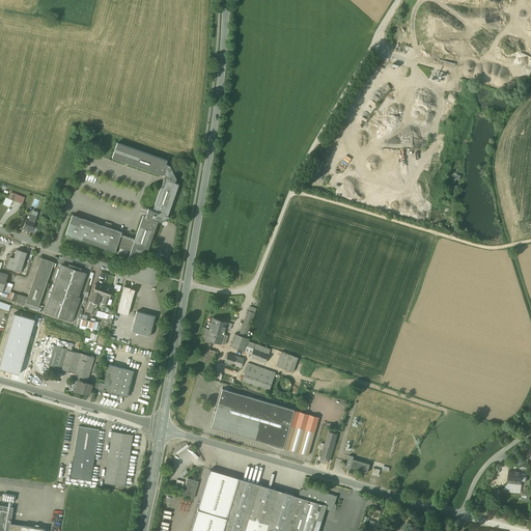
[(167,161),(117,142),(112,158),(152,172),(162,175),(163,173),(165,174),(162,176),(162,177),(163,178),(166,177),(165,179),(164,178),(152,211),(148,208),(148,210),(141,206),(139,213),(146,215),(145,217),(143,216),(135,239),(131,252),(128,259),(129,259),(148,250),(158,221),(160,222),(162,221),(163,222),(165,221),(164,220),(170,217),(168,216),(178,184),(175,183),(176,178),(170,166),(166,164),(167,161)]
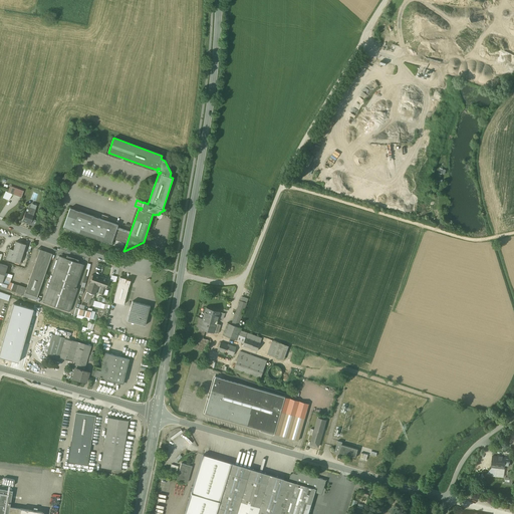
[(21,198),(23,191),(15,188),(13,195),(21,198)]
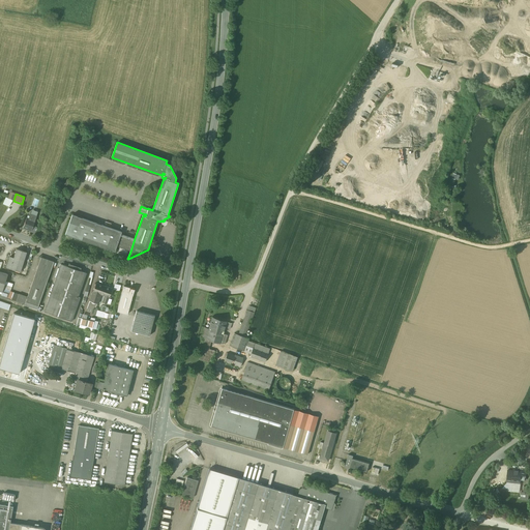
[(36,215),(31,213),(29,218),(27,218),(23,228),(31,230),(33,226),(36,215)]
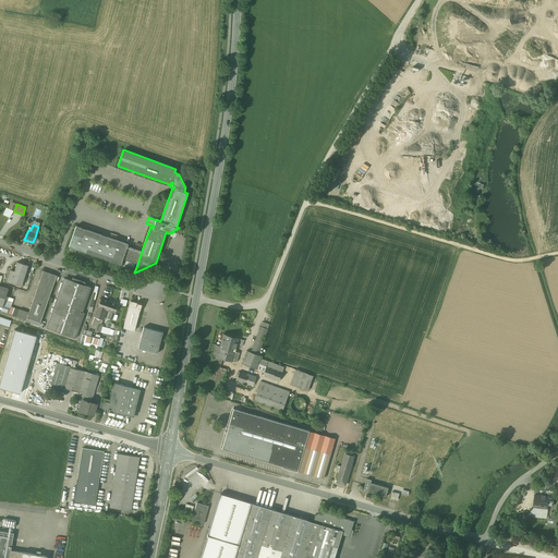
[(128,244),(76,226),(69,246),(121,265),(122,259),(128,246),(128,244)]
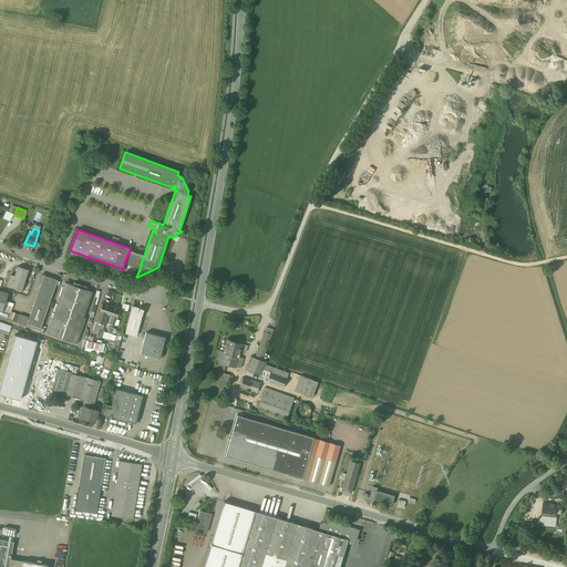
[(144,255),(130,250),(124,264),(140,269),(144,255)]
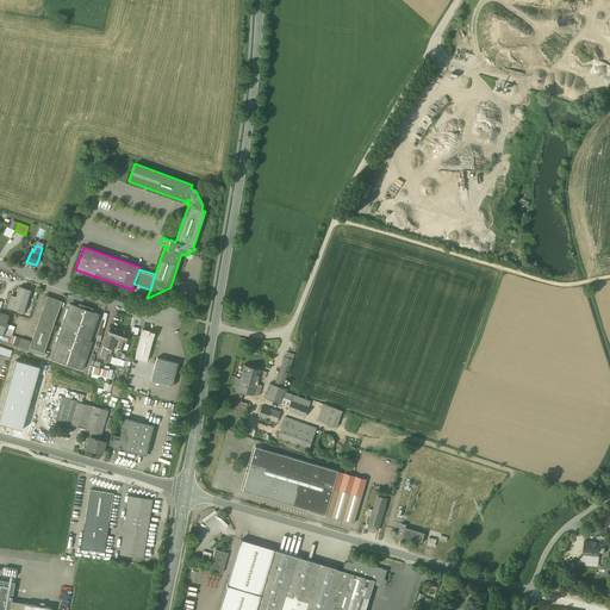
[(19,286),(16,296),(11,294),(7,307),(24,312),(31,290),(19,286)]
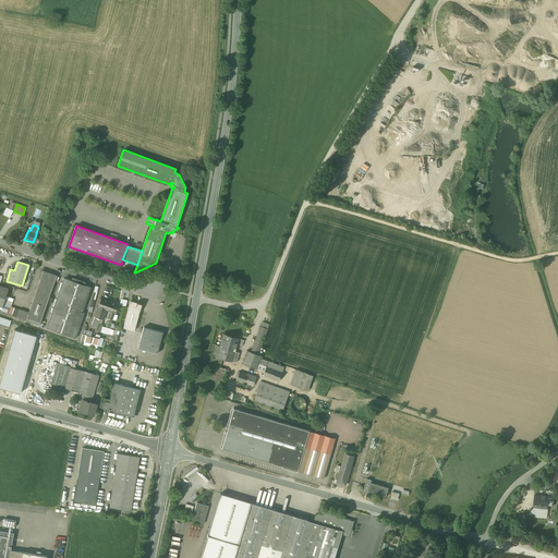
[(28,314),(27,317),(40,323),(57,276),(44,270),(28,314)]
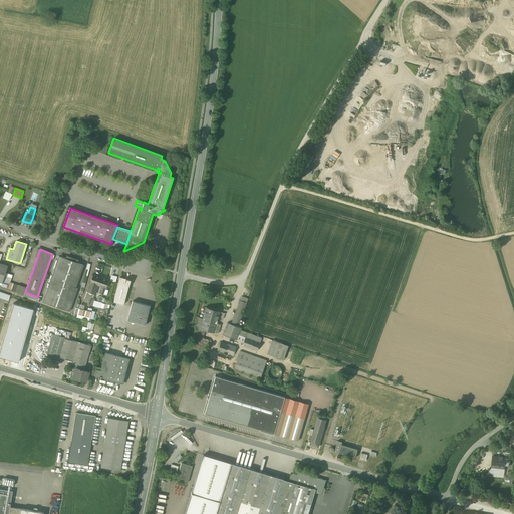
[(59,256),(43,302),(69,311),(77,288),(75,288),(83,265),(59,256)]
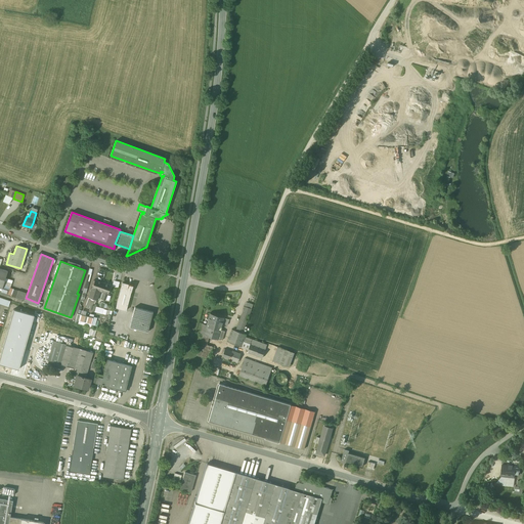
[(26,279),(14,275),(11,281),(24,286),(26,279)]
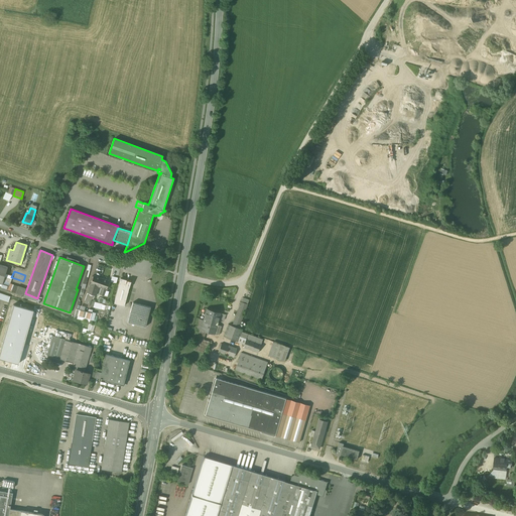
[(101,278),(94,275),(91,283),(98,286),(99,286),(101,278)]
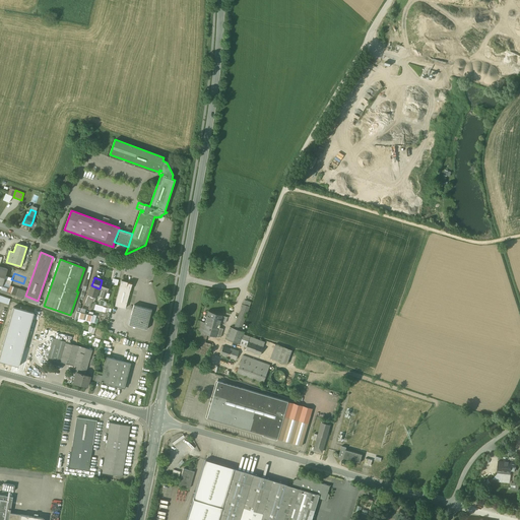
[(110,283),(102,280),(100,288),(103,289),(101,297),(105,298),(107,291),(110,283)]
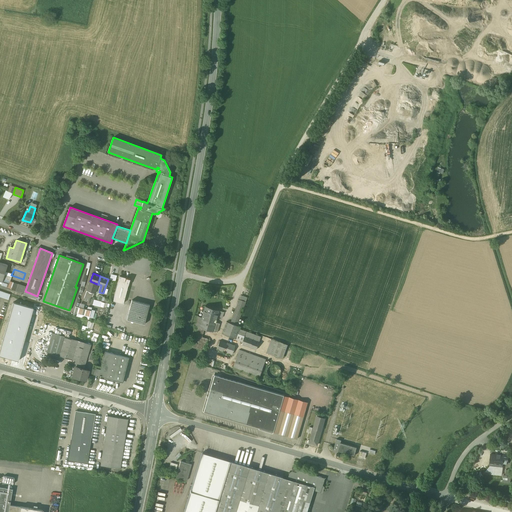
[(130,279),(120,276),(113,301),(123,303),(130,279)]
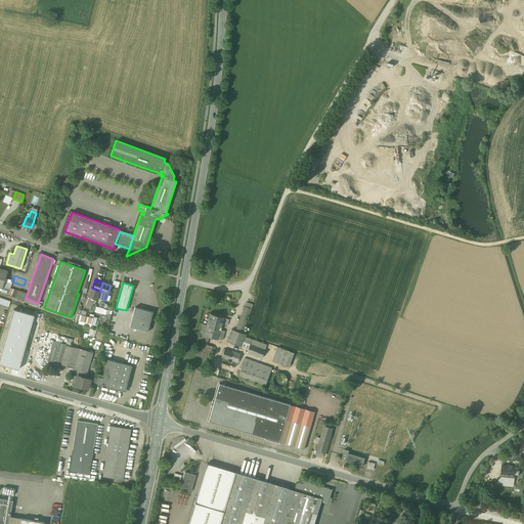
[(99,291),(92,288),(89,297),(96,300),(99,291)]
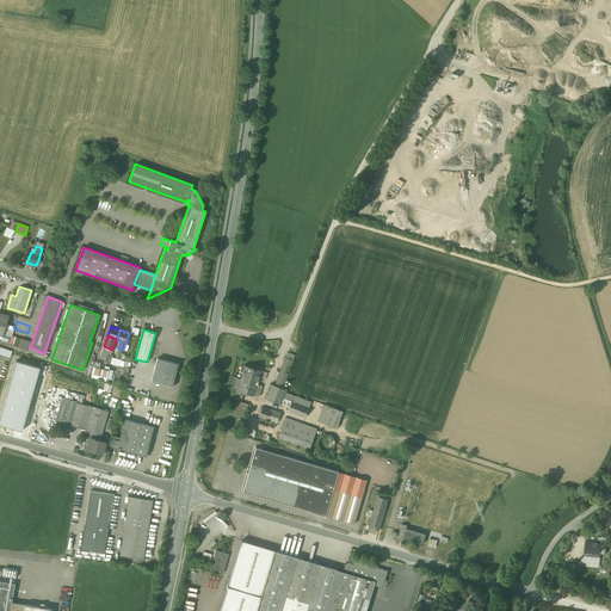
[(22,340),(11,337),(8,344),(19,347),(22,340)]
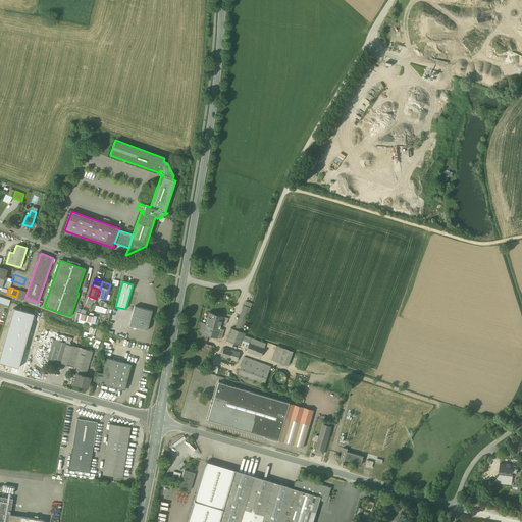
[(27,294),(18,291),(16,297),(24,300),(25,297),(27,294)]
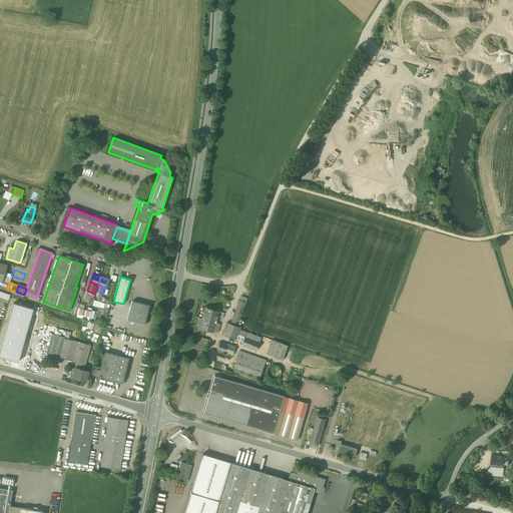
[(10,295),(0,291),(0,297),(8,301),(10,295)]
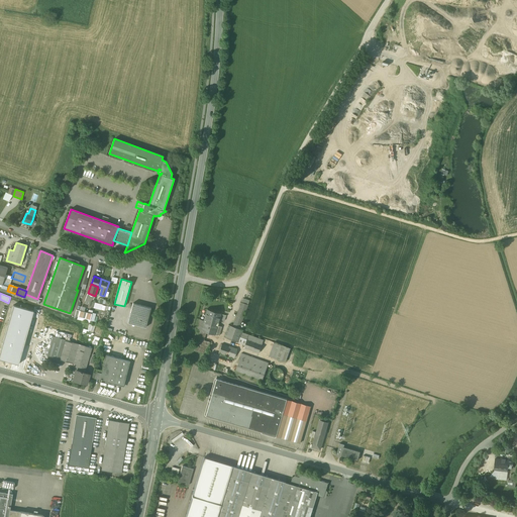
[(250,305),(242,302),(233,325),(229,324),(225,336),(239,341),(241,337),(247,339),(245,347),(261,352),(266,337),(241,329),(250,305)]
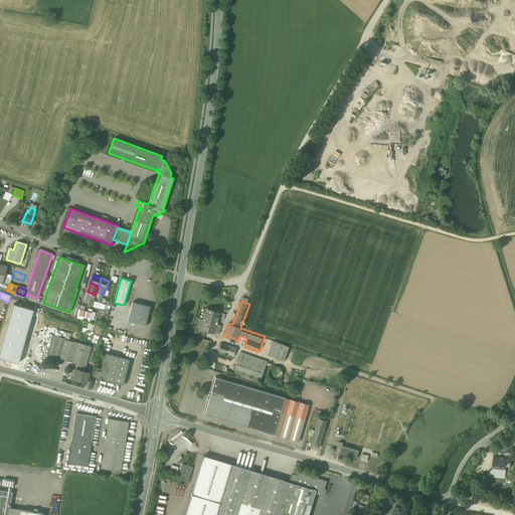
[(151,307),(133,302),(128,322),(145,326),(151,307)]
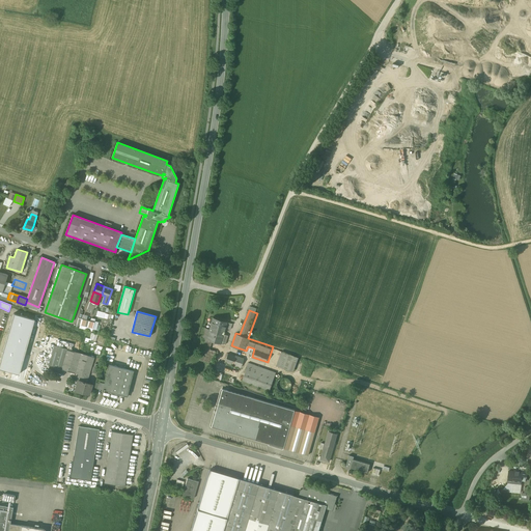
[(91,318),(90,322),(82,318),(80,325),(93,328),(95,319),(91,318)]
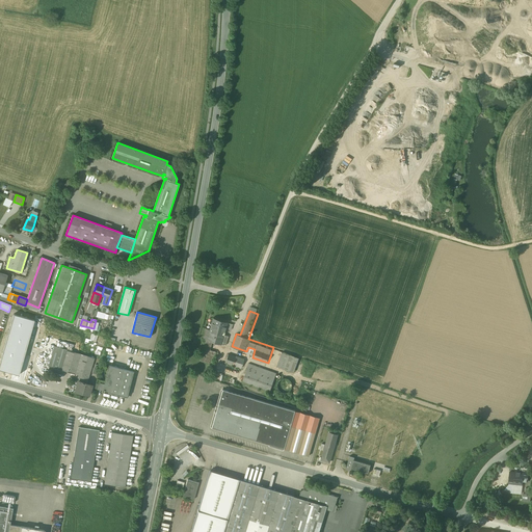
[(228,323),(213,319),(210,329),(207,340),(212,342),(221,344),(223,335),(225,328),(228,323)]
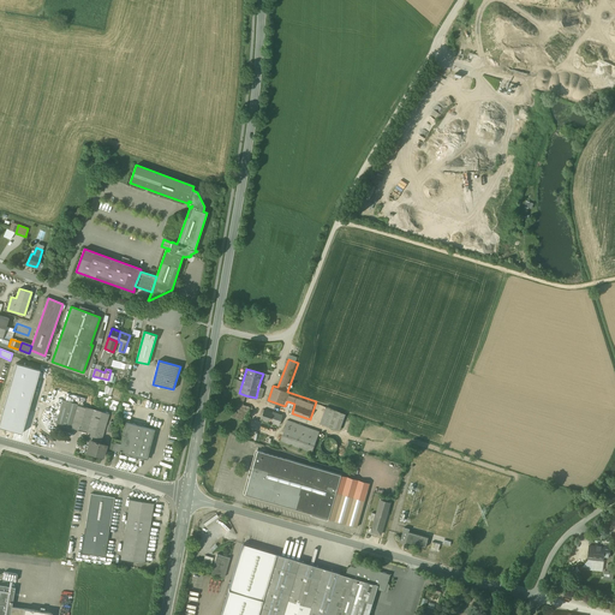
[(239,393),(238,393),(236,402),(243,405),(245,395),(239,393)]
